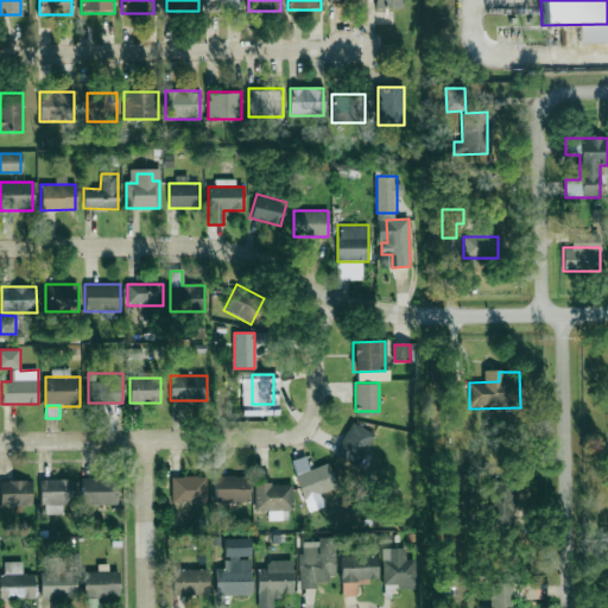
[(335,449),(356,463),(375,437),(355,422),(335,449)]
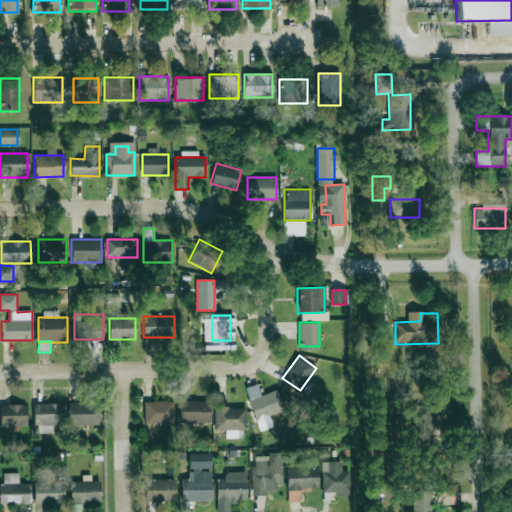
[(249,400),(255,420),(283,411),(277,392),(249,400)]
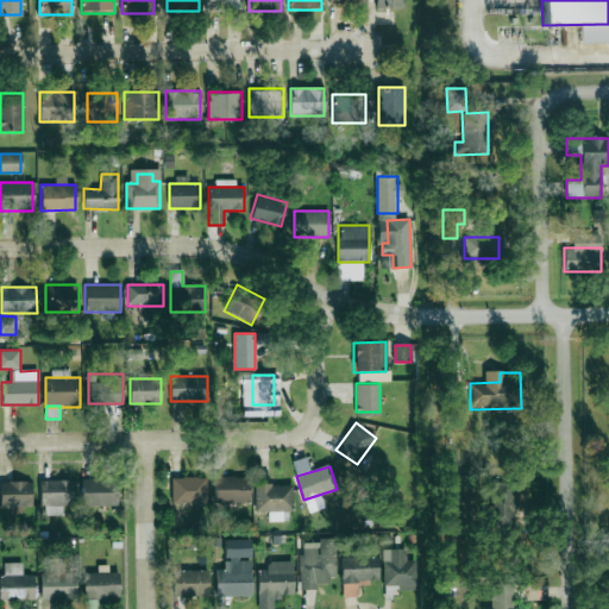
[(249,477),(213,477),(213,502),(249,502),(249,477)]
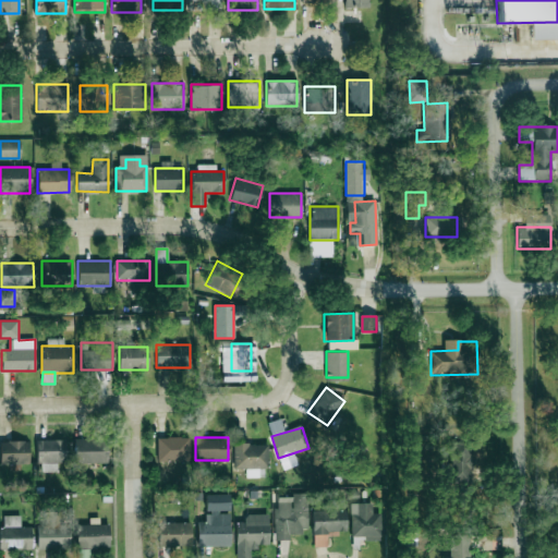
[(106,463),(106,438),(74,438),(74,463),(106,463)]
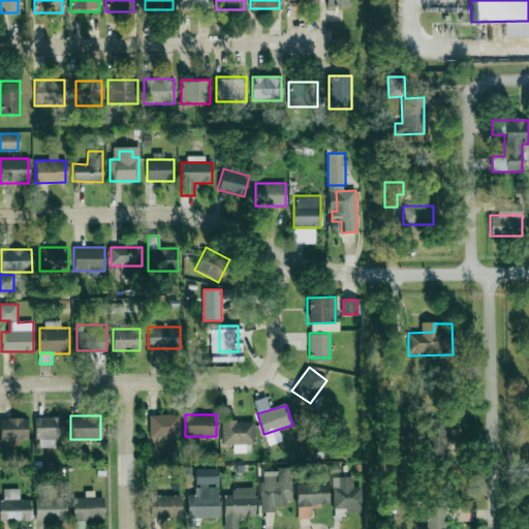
[(150,438),(179,438),(179,415),(150,415),(150,438)]
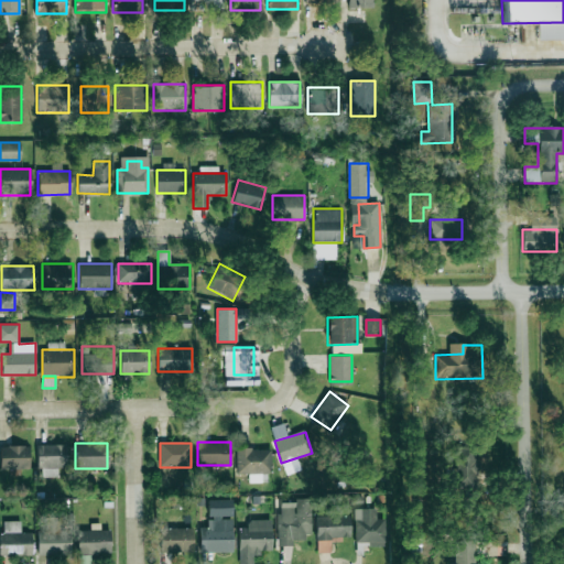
[(66,445),(38,445),(38,468),(66,468),(66,445)]
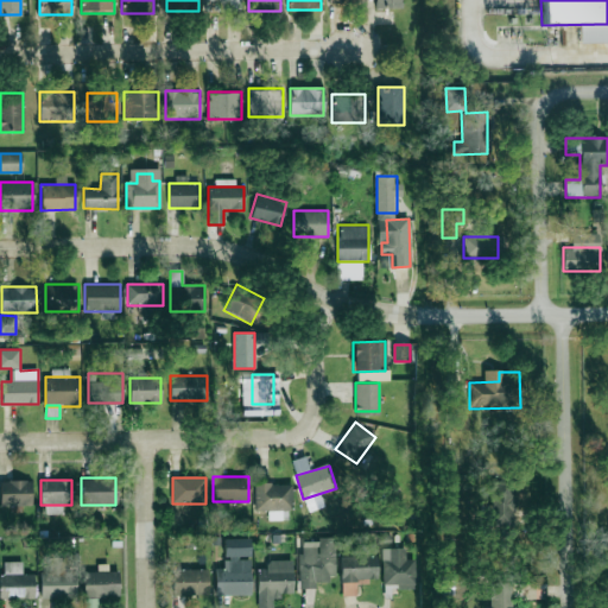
[(0,481),(0,505),(32,505),(32,481),(0,481)]
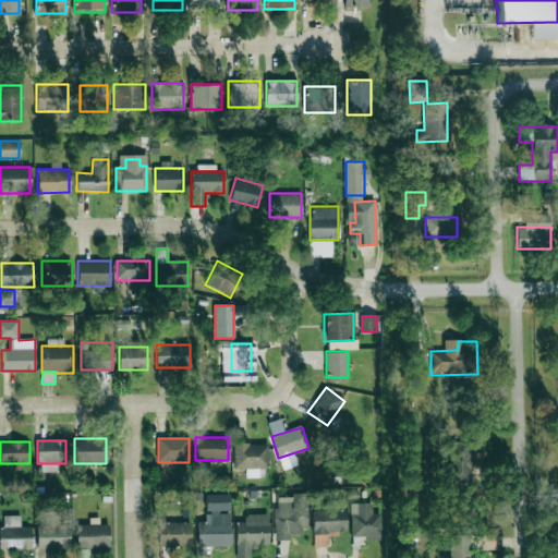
[(450,441),(450,478),(470,478),(470,441),(450,441)]
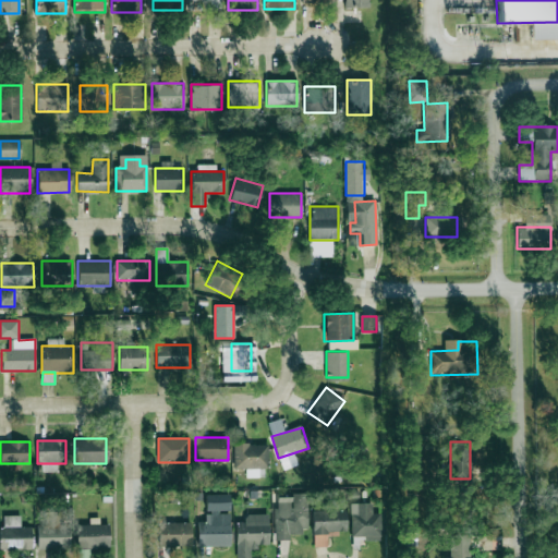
[(268,444),(234,444),(234,469),(268,469),(268,444)]
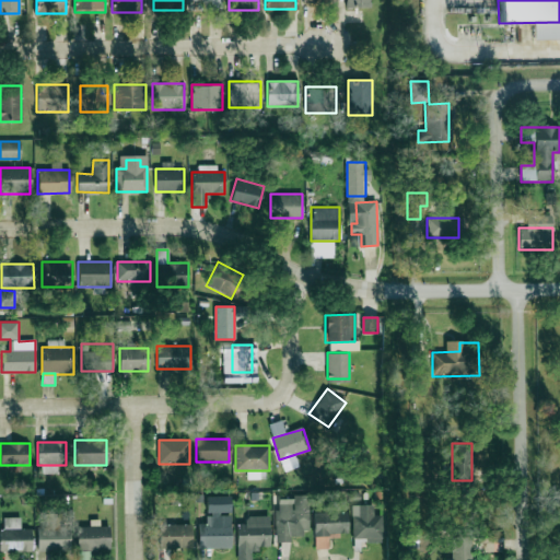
[(310,498),(276,498),(275,541),(291,543),(291,535),(308,535),(310,498)]
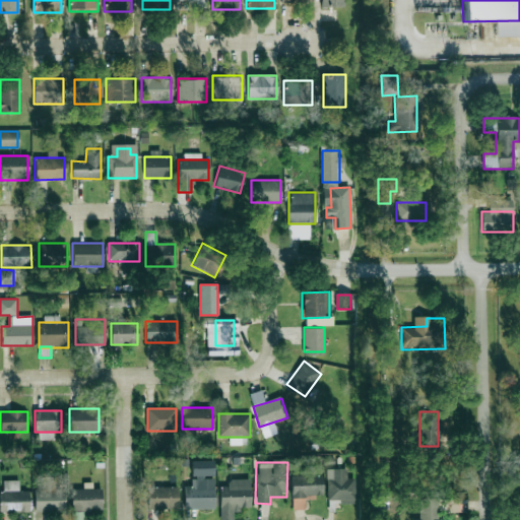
[(354,501),(354,478),(347,478),(347,469),(328,469),(328,501),(354,501)]
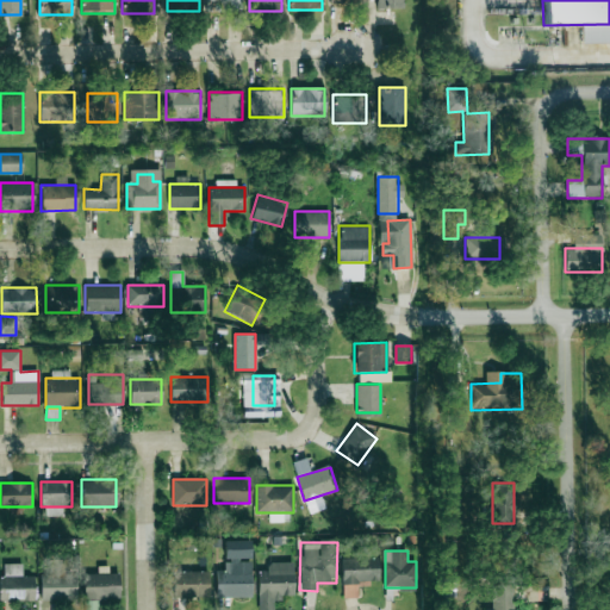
[(378,558),(342,559),(342,584),(378,584),(378,558)]
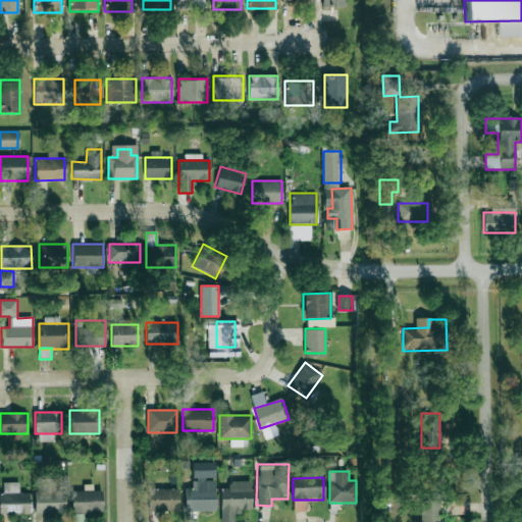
[(35,490),(35,513),(61,513),(61,478),(42,478),(42,490),(35,490)]
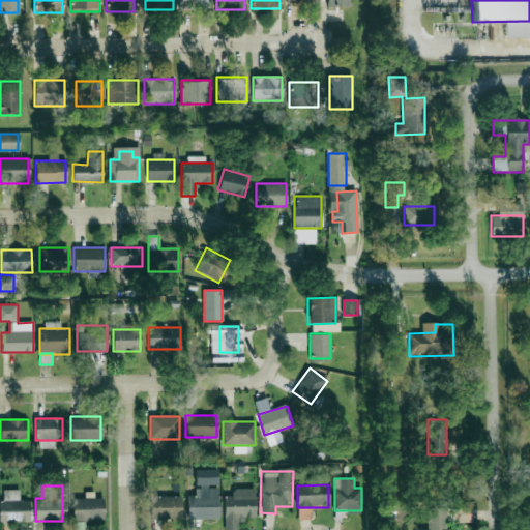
[(0,522),(29,522),(29,489),(6,489),(6,501),(0,501),(0,522)]
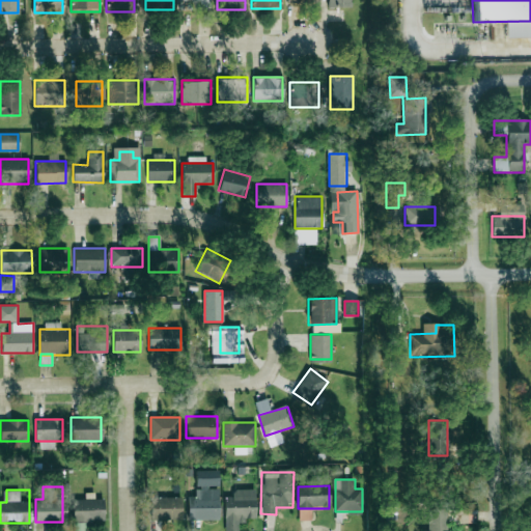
[(255,520),(254,490),(233,490),(233,497),(224,497),(224,530),(238,530),(238,520),(255,520)]
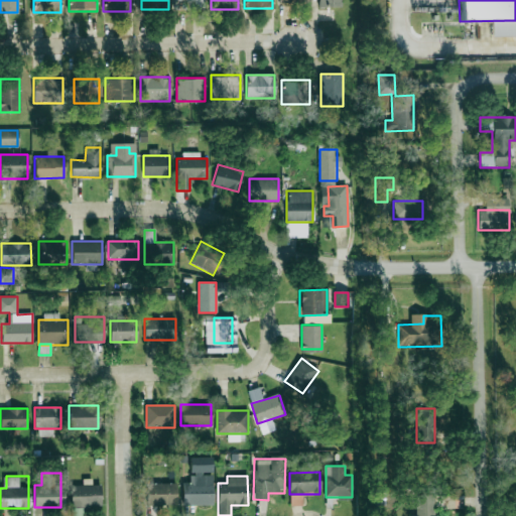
[(182,480),(182,505),(213,505),(213,480),(182,480)]
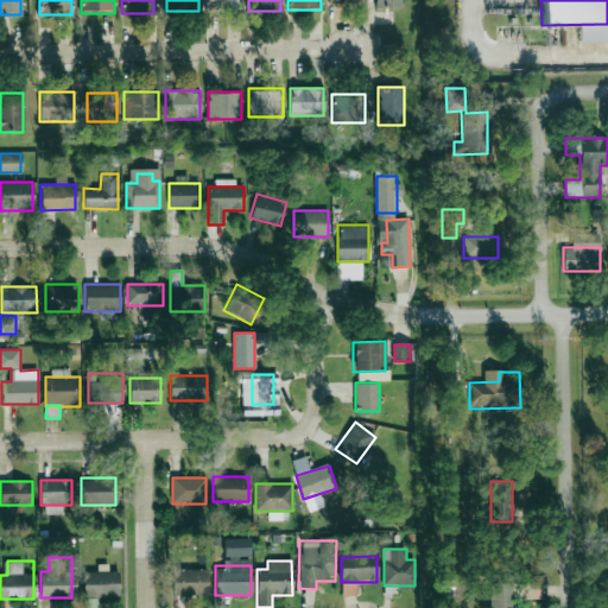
[(172,595),(208,595),(208,570),(172,570),(172,595)]
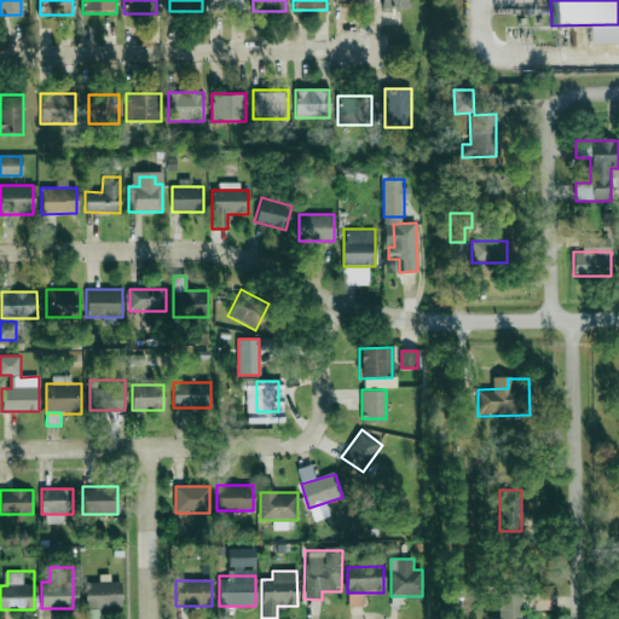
[(84,582),(84,608),(120,608),(120,582),(84,582)]
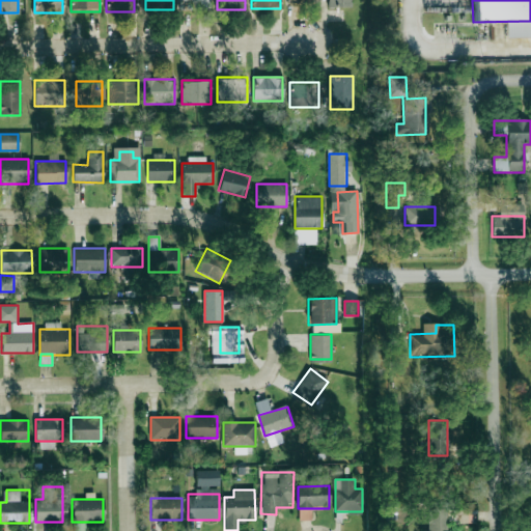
[(406,524),(404,504),(388,505),(388,525),(406,524)]
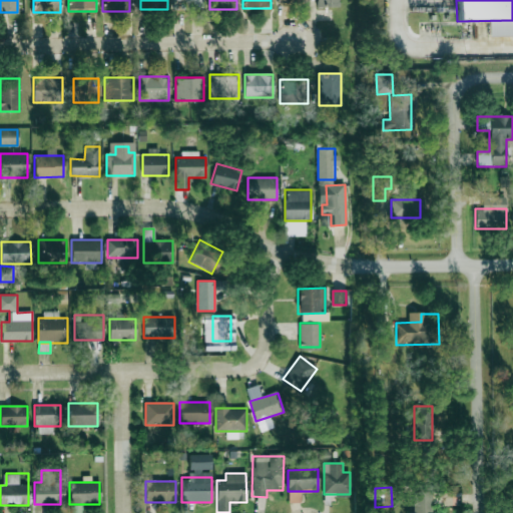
[(415,500),(415,512),(443,512),(443,500),(415,500)]
